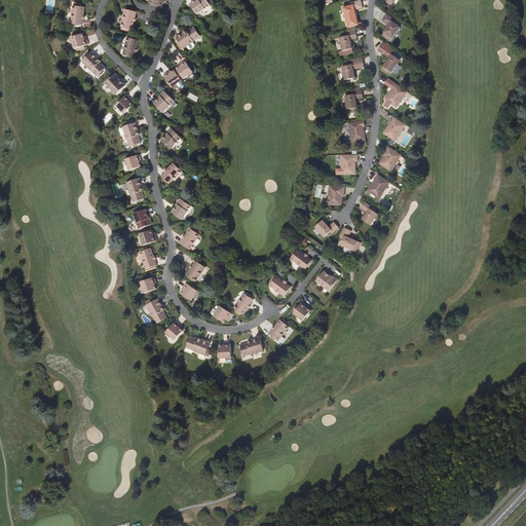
[(195,0),(190,4),(196,14),(211,5),(207,0),(195,0)]
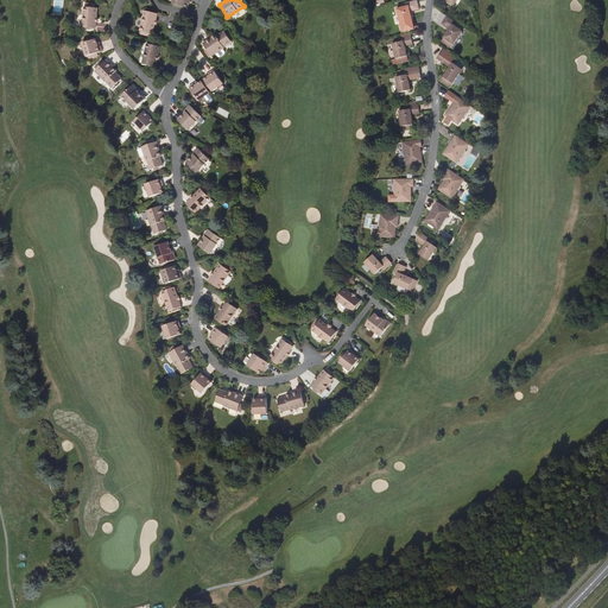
[(403,25),(404,30),(413,27),(412,23),(413,23),(411,11),(419,10),(417,0),(406,4),(406,7),(398,10),(401,26),(403,25)]
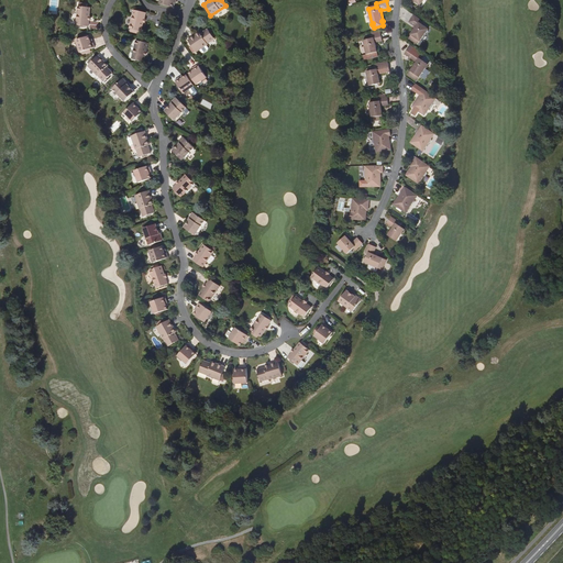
[(77,25),(89,26),(90,7),(78,6),(77,25)]
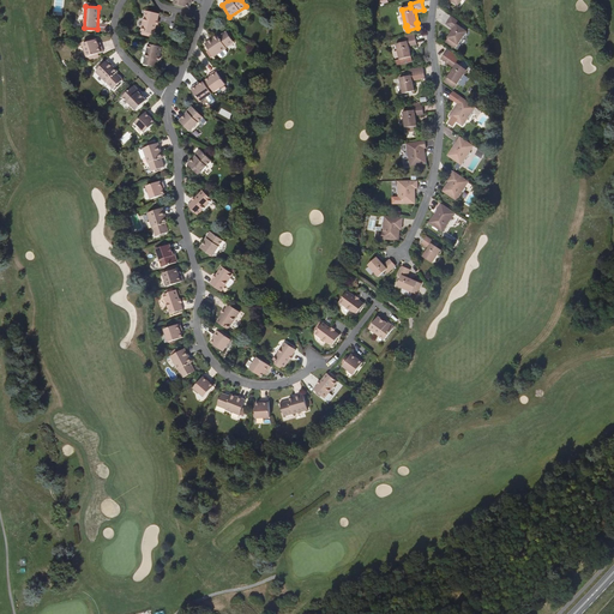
[(142,31),(144,32),(152,34),(155,35),(160,14),(146,11),(142,31)]
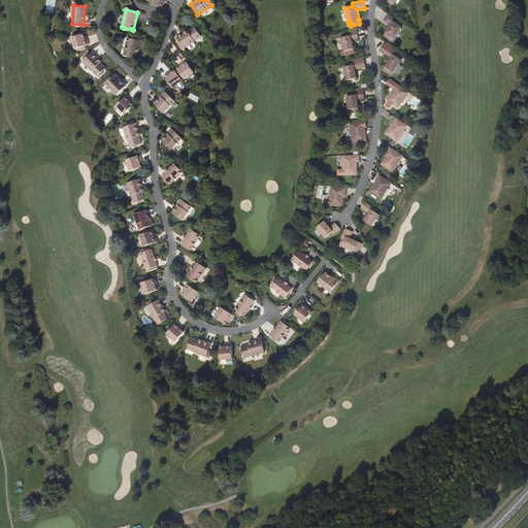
[(383,37),(391,42),(393,38),(394,39),(402,28),(395,23),(397,21),(389,14),(384,21),(391,25),(385,33),(386,33),(383,37)]
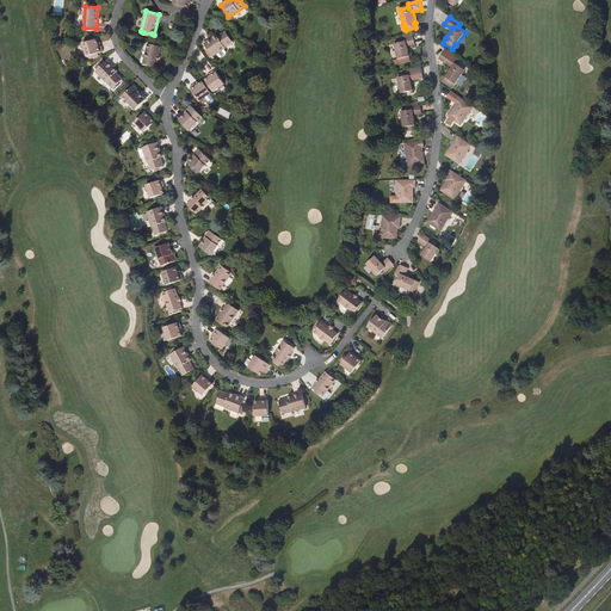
[(224,47),(232,41),(224,31),(217,37),(216,35),(204,44),(208,50),(205,51),(209,59),(213,56),(226,48),(224,47)]
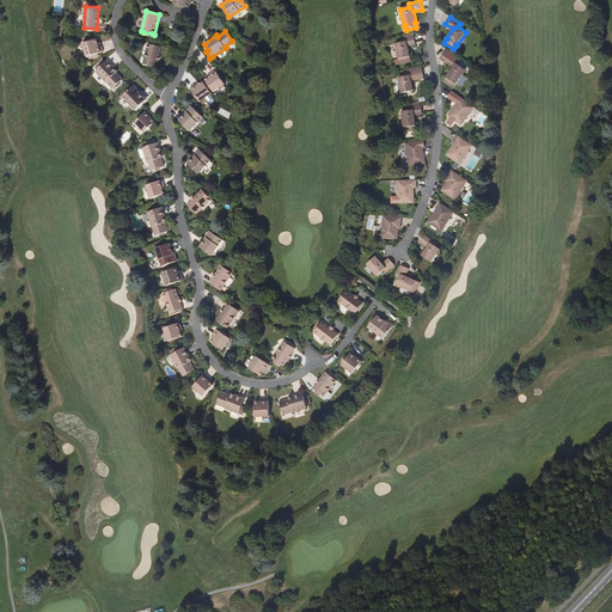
[(397,49),(399,59),(410,56),(408,47),(416,44),(414,36),(404,38),(404,42),(396,43),(395,47),(395,48),(397,49)]
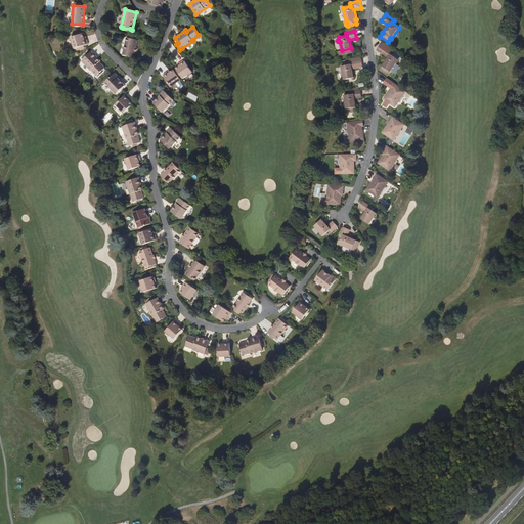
[(82,46),(84,46),(88,44),(86,39),(84,39),(83,37),(83,34),(71,38),(75,49),(76,48),(77,51),(83,49),(82,46)]
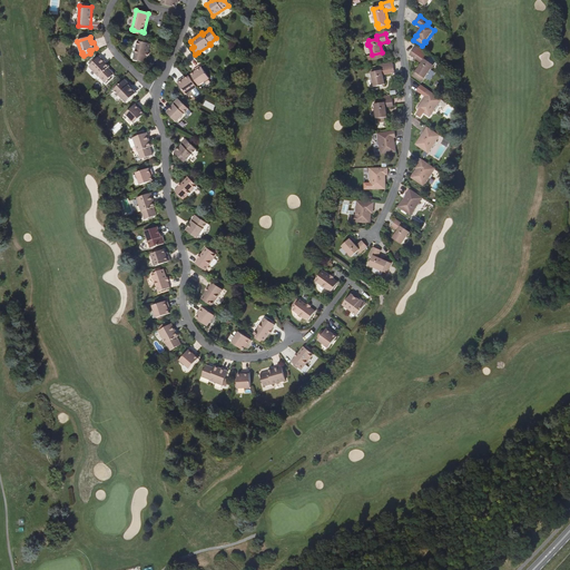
[(134,59),(146,62),(150,43),(138,41),(134,59)]
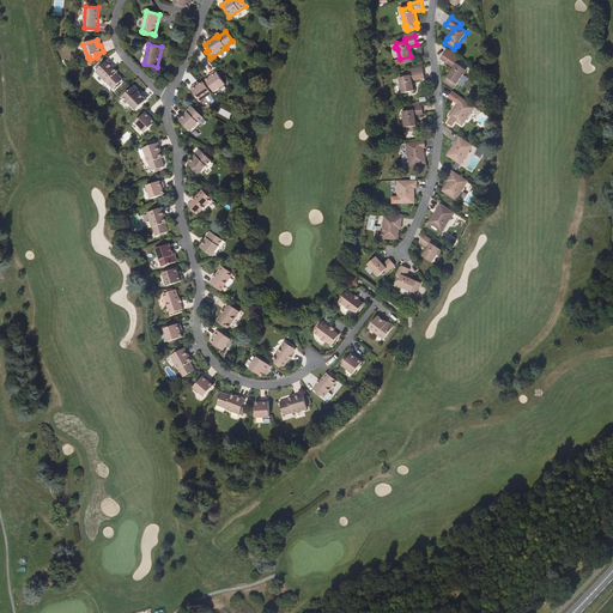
[(454,68),(448,77),(451,79),(448,83),(455,89),(467,71),(460,65),(461,62),(451,55),(447,62),(454,68)]
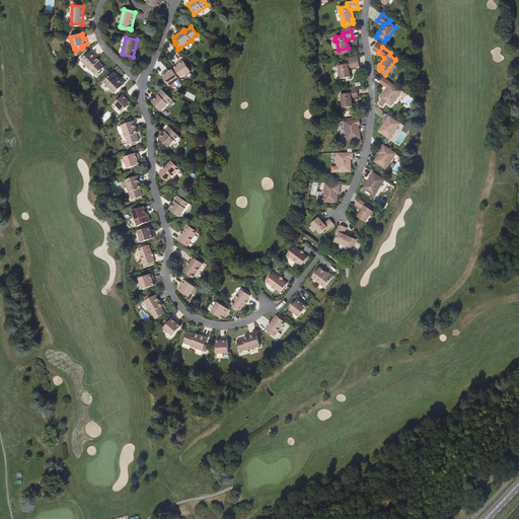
[(97,75),(104,68),(98,62),(99,61),(90,51),(88,54),(86,53),(81,58),(82,60),(81,61),(90,70),(91,69),(97,75)]
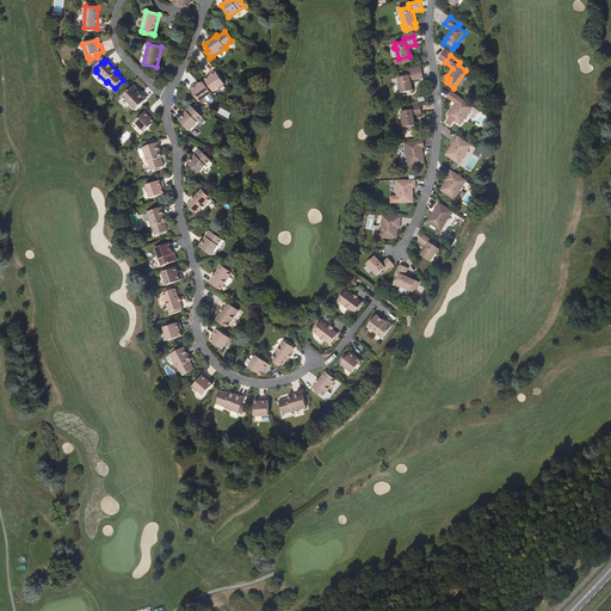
[(215,69),(210,73),(211,75),(209,76),(205,79),(205,80),(203,82),(208,90),(210,87),(214,92),(224,84),(215,69)]
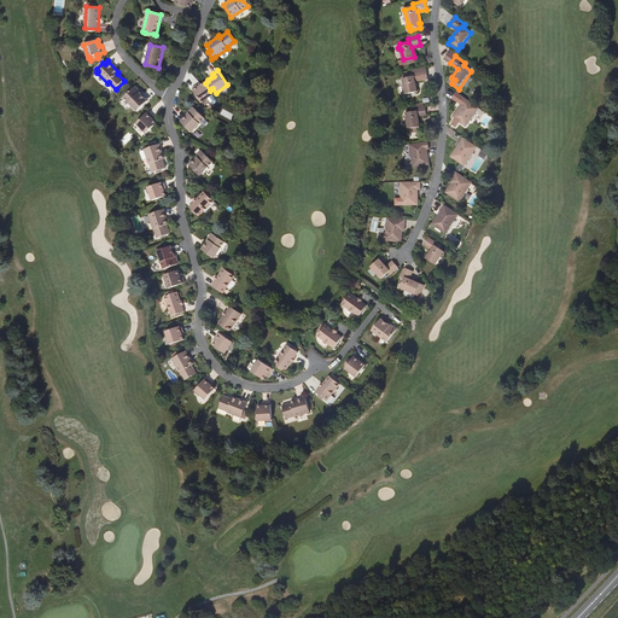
[(403,83),(404,94),(417,92),(414,82),(423,80),(421,71),(410,74),(412,76),(402,79),(401,81),(402,82),(403,83)]
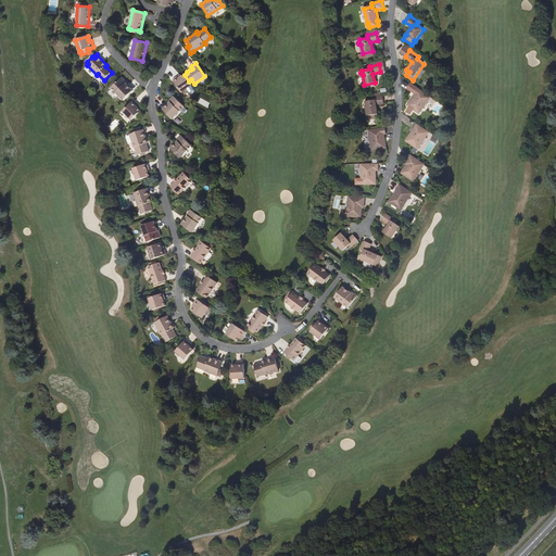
[(185,75),(184,74),(181,76),(179,77),(178,76),(173,79),(181,92),(192,85),(189,81),(185,75)]
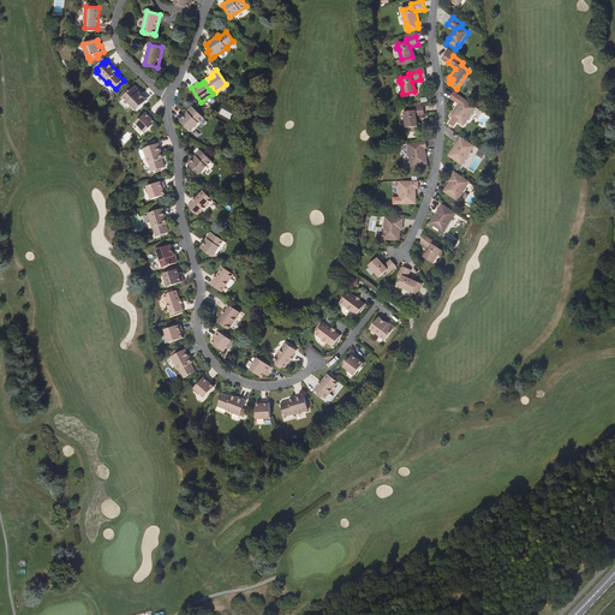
[(139,93),(138,89),(136,87),(133,87),(123,97),(137,111),(147,101),(141,95),(139,93)]
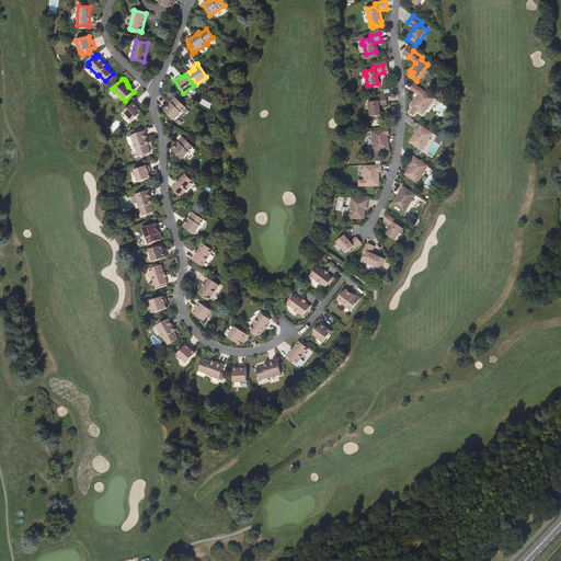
[(435,98),(421,88),(418,93),(419,94),(410,106),(423,115),(428,107),(431,107),(432,105),(432,103),(435,98)]
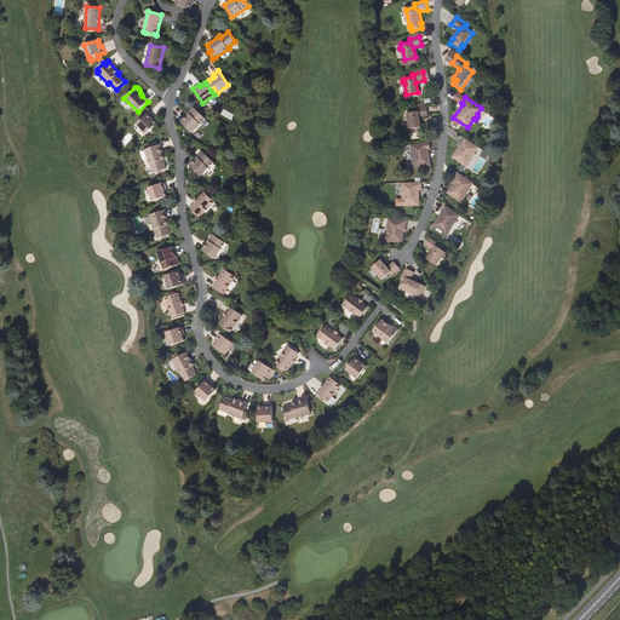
[(425,104),(418,105),(418,108),(415,108),(417,112),(407,113),(407,114),(406,115),(406,118),(408,118),(409,133),(422,132),(419,116),(428,115),(426,107),(425,107),(425,104)]
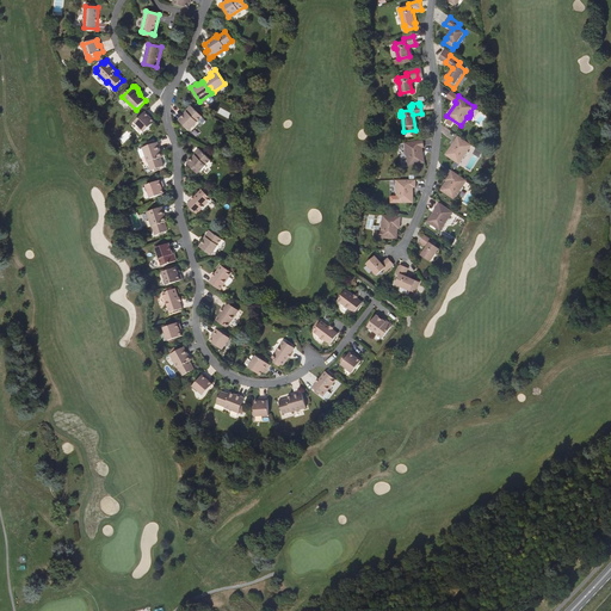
[(190,106),(187,109),(186,112),(185,115),(179,121),(189,130),(202,117),(192,106),(190,106)]
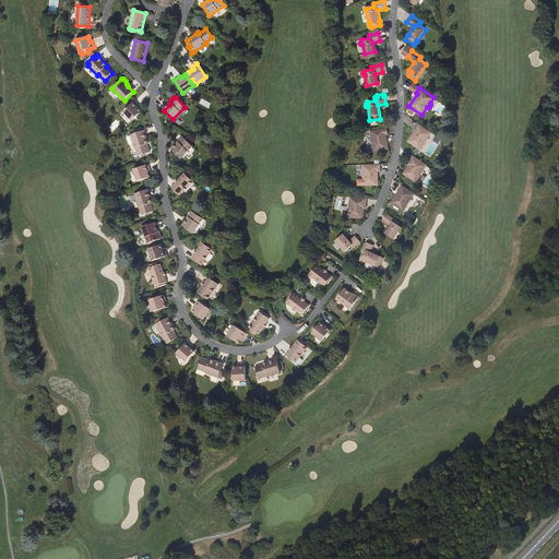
[(200,103),(210,108),(212,103),(202,98),(200,103)]
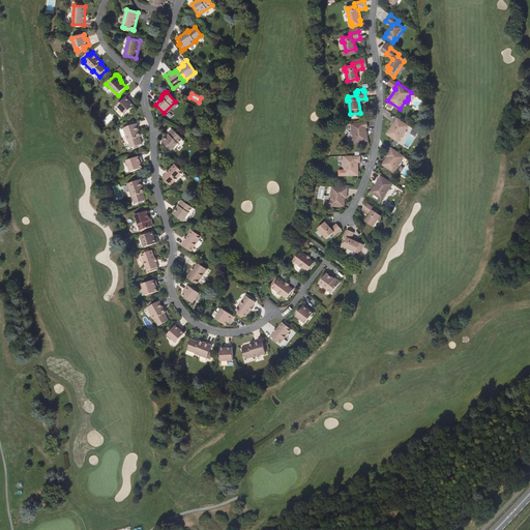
[(135,106),(131,102),(130,101),(131,99),(127,96),(117,107),(125,114),(135,106)]
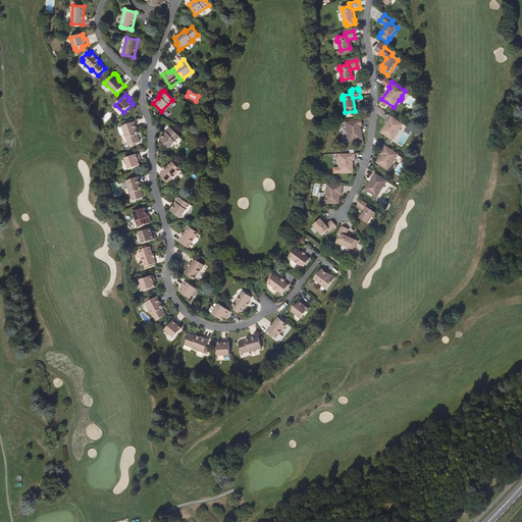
[(404,124),(392,116),(380,132),(393,140),(398,133),(399,133),(401,131),(401,128),(404,124)]
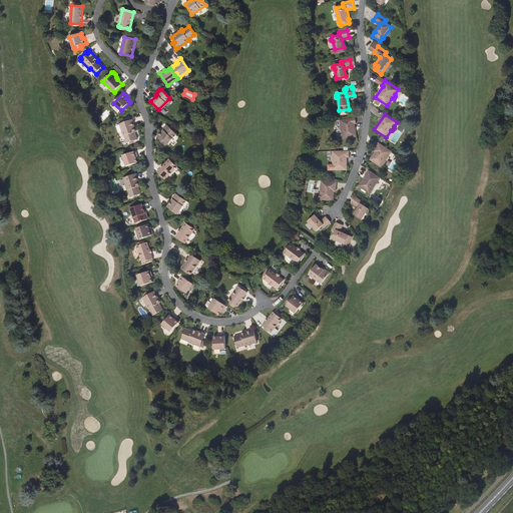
[(356,117),(340,119),(341,125),(340,127),(340,129),(342,130),(343,139),(357,137),(355,124),(357,124),(356,117)]
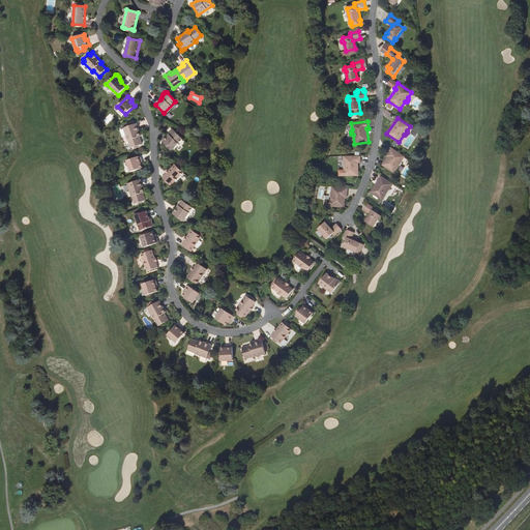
[(133,148),(142,145),(140,138),(141,137),(137,124),(134,124),(131,125),(131,122),(127,123),(128,126),(124,128),(128,141),(129,141),(133,148)]
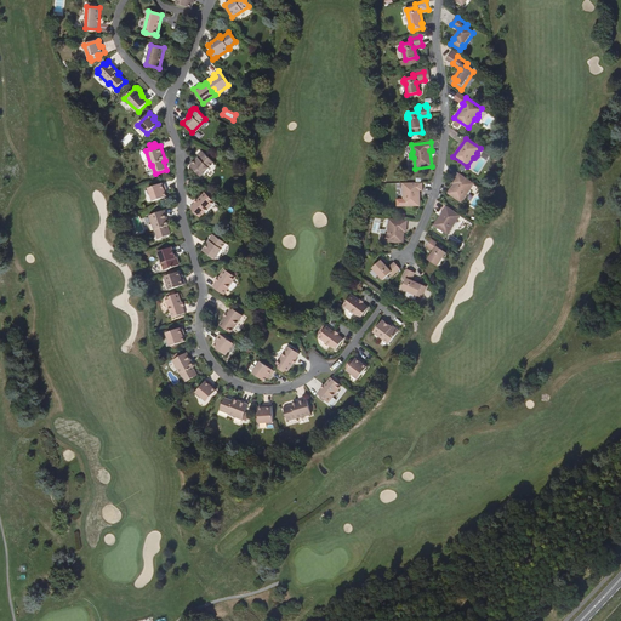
[(201,153),(199,155),(199,159),(197,160),(191,166),(200,177),(215,163),(204,153),(201,153)]
